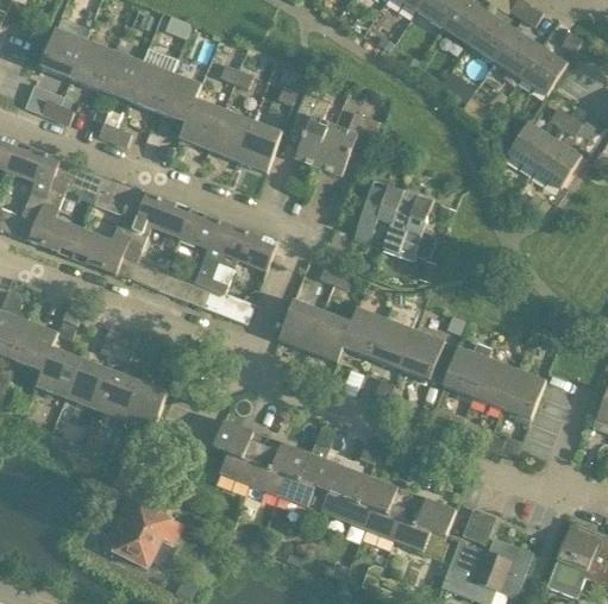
[(397,0),(414,11),(421,0),(397,0)]
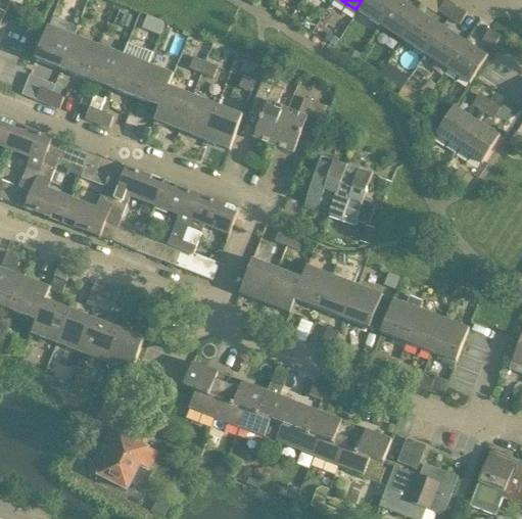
[(362,0),(356,9),(378,24),(392,0),(362,0)]
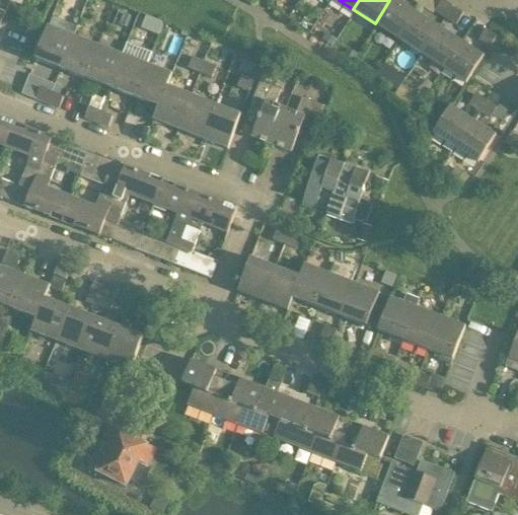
[(397,38),(416,9),(400,0),(389,0),(375,23),(397,38)]
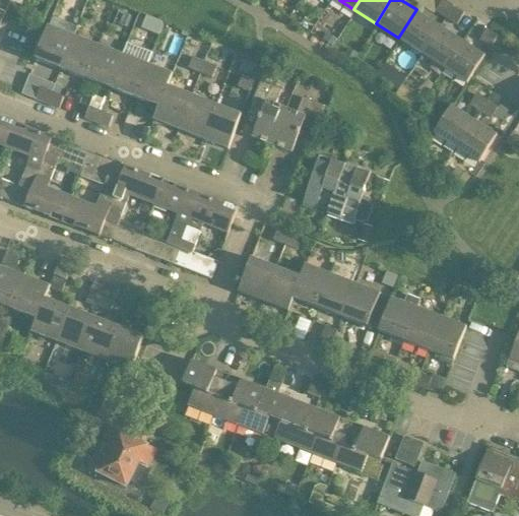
[(445,15),(451,4),(445,0),(439,0),(434,8),(445,15)]
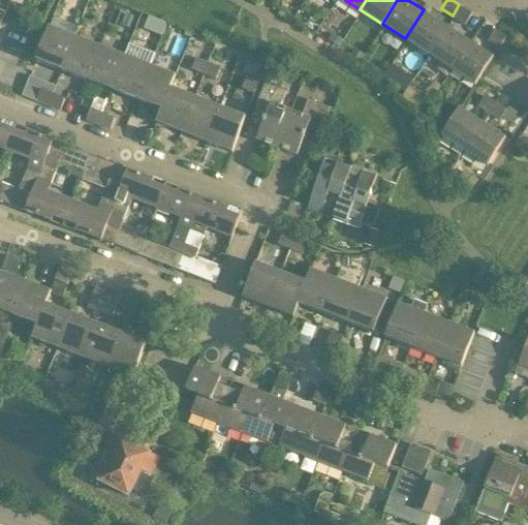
[(470,11),(459,4),(453,16),(463,23),(470,11)]
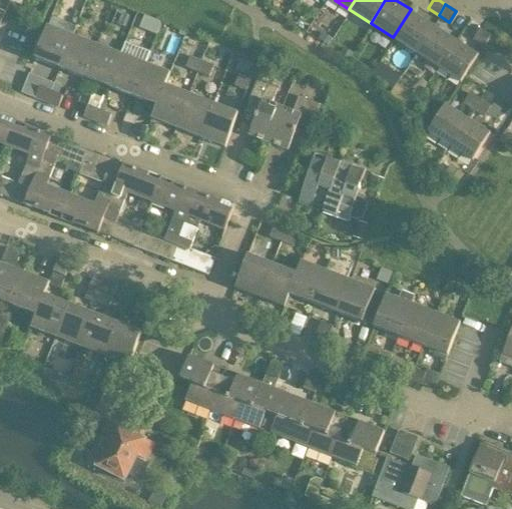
[(433,23),(411,9),(393,37),(415,51),(433,23)]
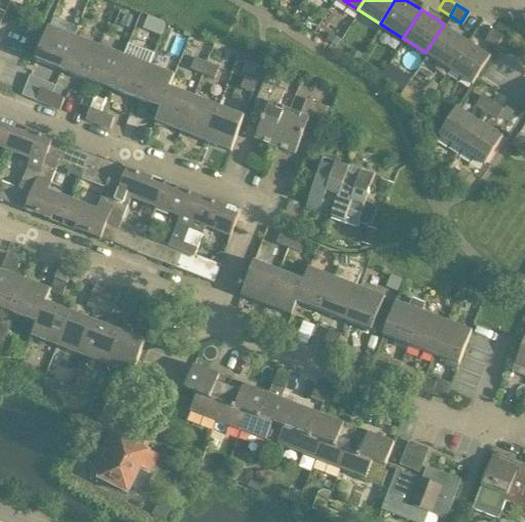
[(61,68),(74,33),(48,24),(34,59),(61,68)]
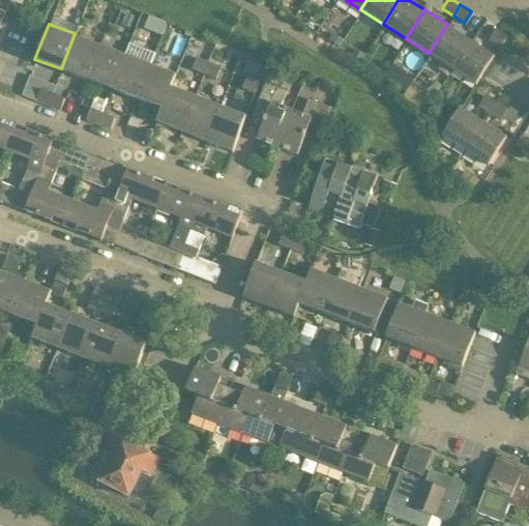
[(451,67),(470,39),(447,24),(429,53),(451,67)]
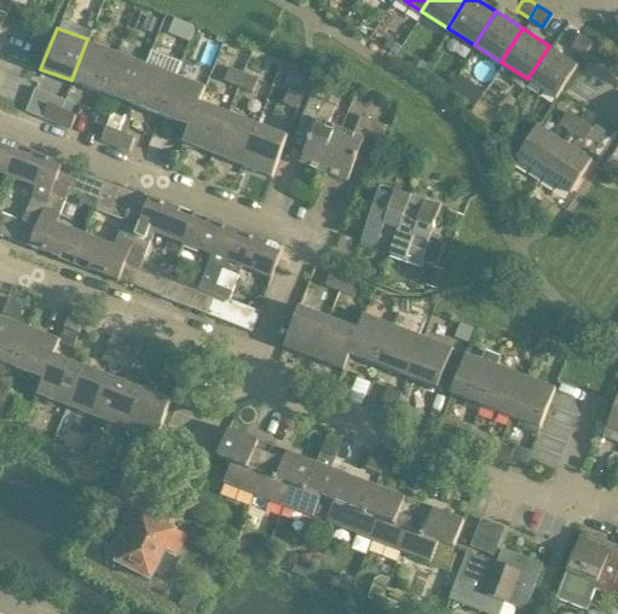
[(583,53),(587,47),(590,40),(577,32),(570,44),(583,53)]
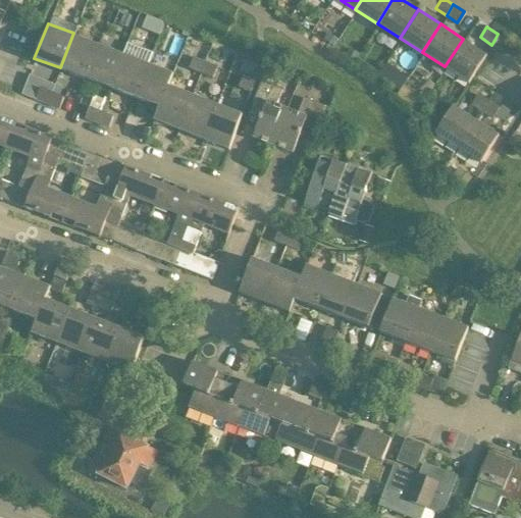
[(97,42),(73,33),(60,67),(84,76),(97,42)]
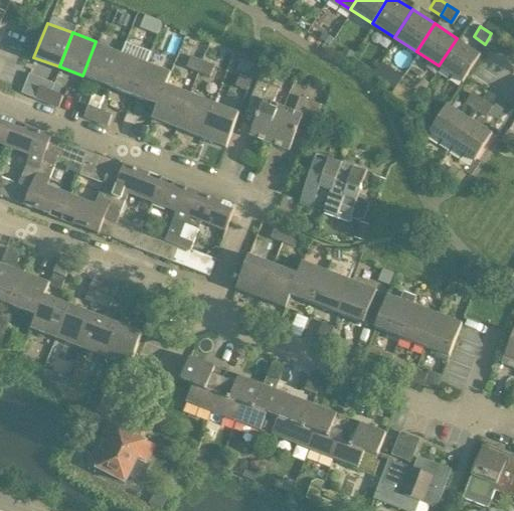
[(479,52),(457,38),(439,65),(461,80),(479,52)]
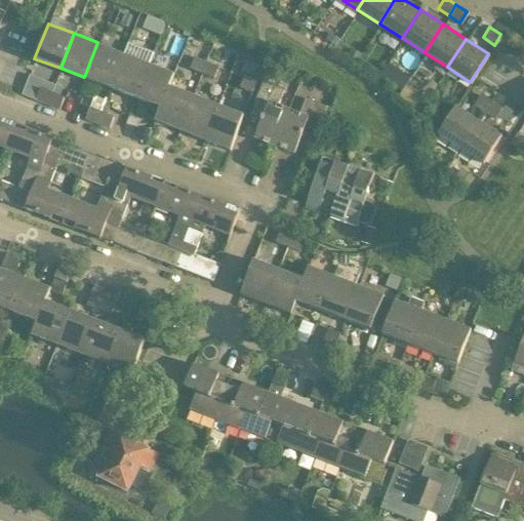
[(122,51),(97,42),(84,77),(109,87),(122,51)]
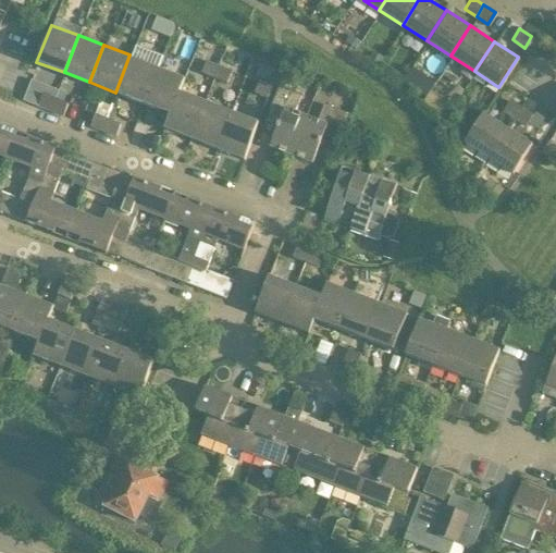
[(115,93),(143,102),(157,65),(130,54),(115,93)]
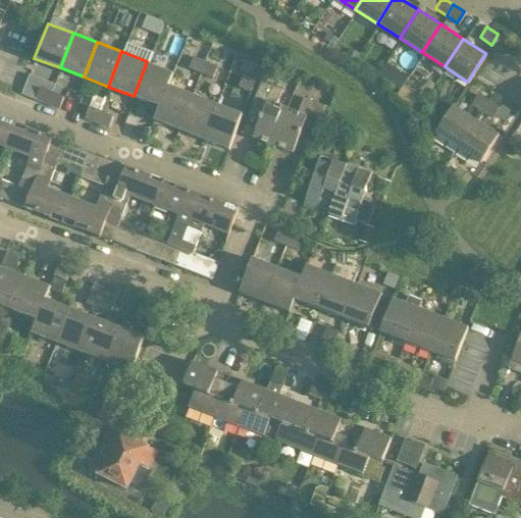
[(201,70),(205,59),(193,54),(188,65),(201,70)]
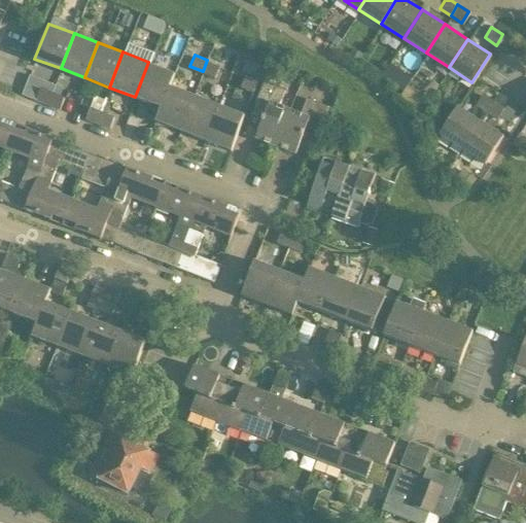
[(219,64),(207,60),(203,71),(214,75),(219,64)]
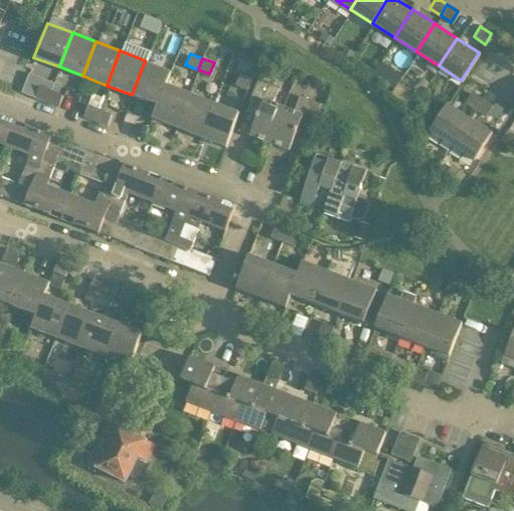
[(165,82),(170,70),(145,60),(132,95),(156,104),(165,82)]
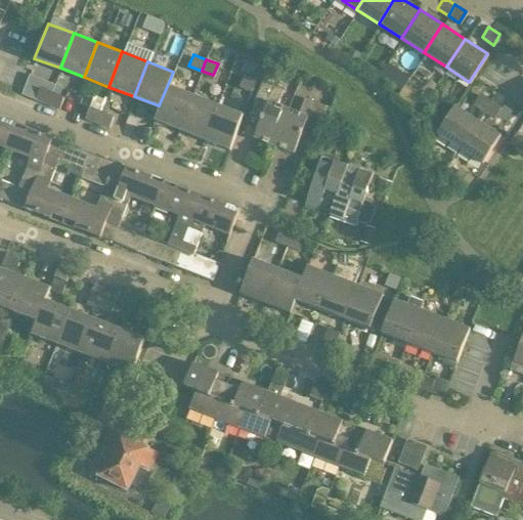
[(251,89),(255,79),(256,78),(243,74),(238,85),(251,89)]
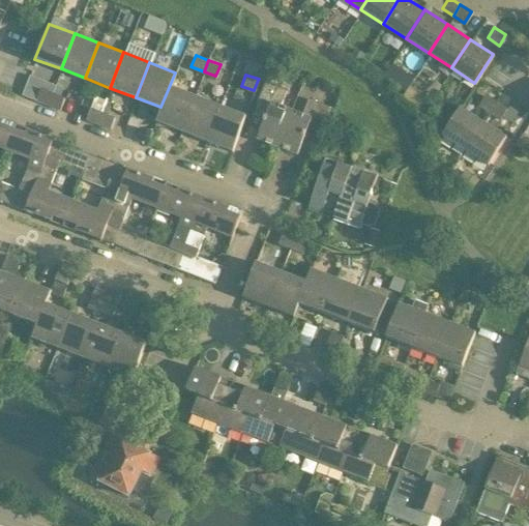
[(34,98),(47,104),(52,92),(55,83),(42,79),(34,98)]
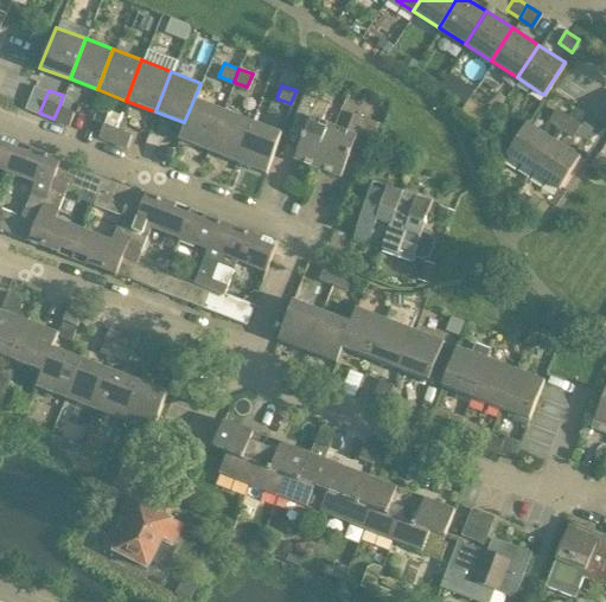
[(317,165),(332,125),(320,120),(327,100),(303,90),(291,120),(305,126),(293,155),(317,165)]
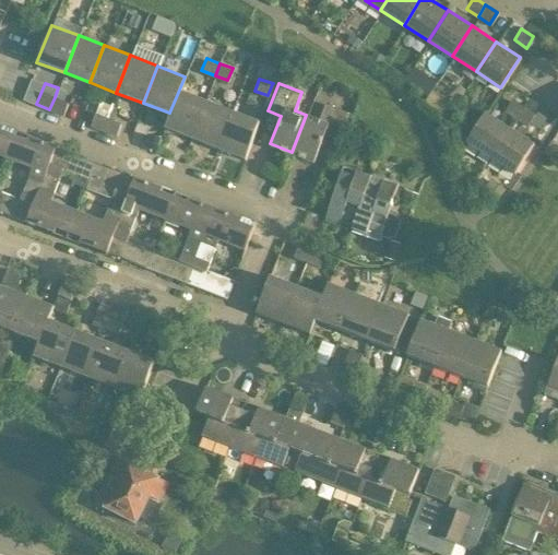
[(205,99),(179,90),(169,113),(164,126),(191,137),(205,99)]
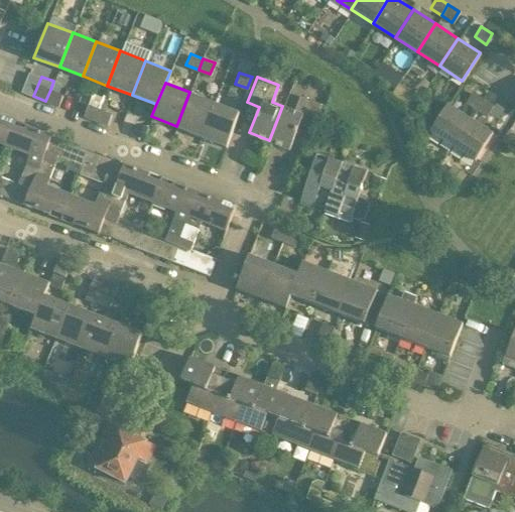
[(61,94),(50,90),(45,101),(57,105),(61,94)]
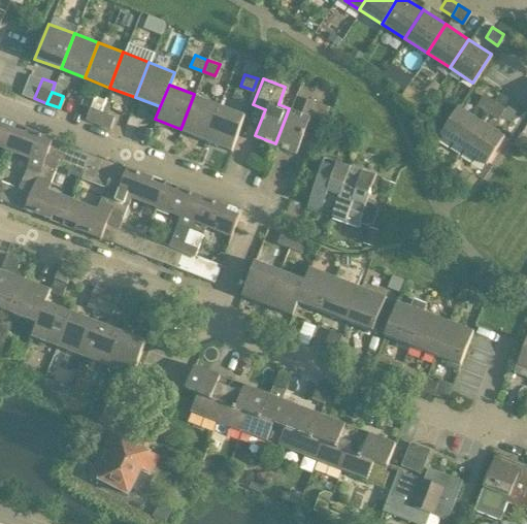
[(486,110),(493,99),(482,93),(475,103),(486,110)]
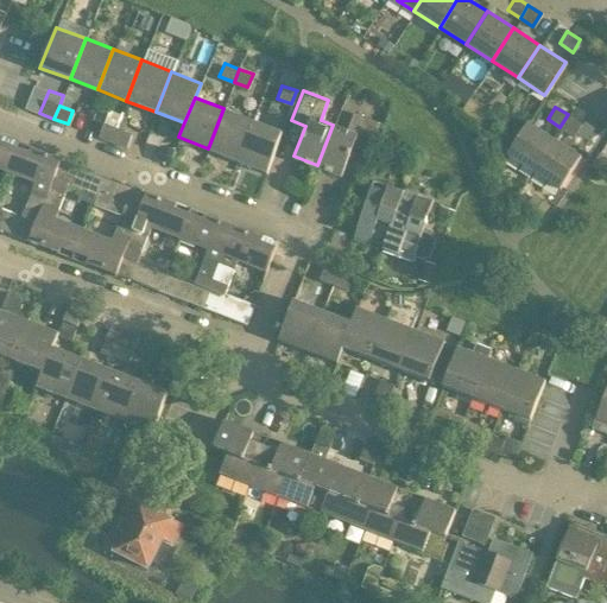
[(208,148),(236,159),(252,120),(223,108),(208,148)]
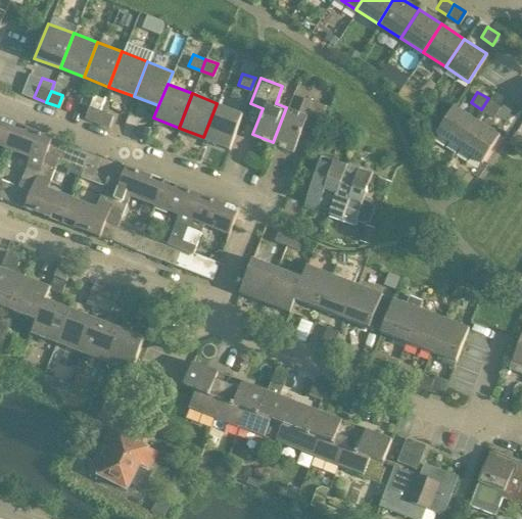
[(303,94),(297,111),(286,107),(273,142),(292,149),(302,124),(312,128),(322,101),(303,94)]
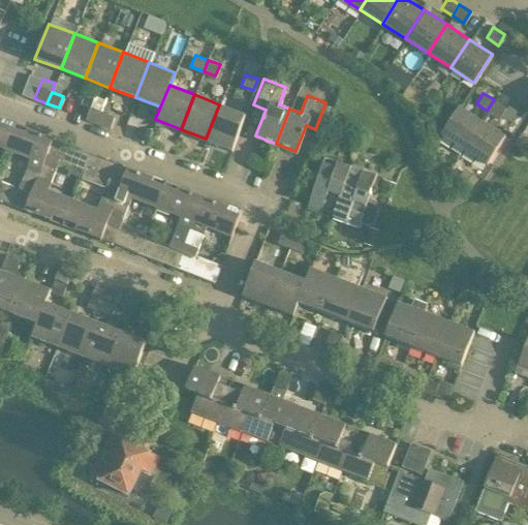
[(504,106),(494,99),(487,111),(498,118),(504,106)]
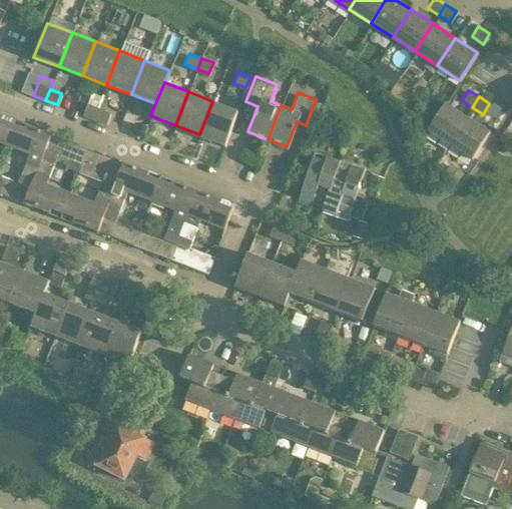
[(212,101),(199,134),(224,144),(237,110),(212,101)]
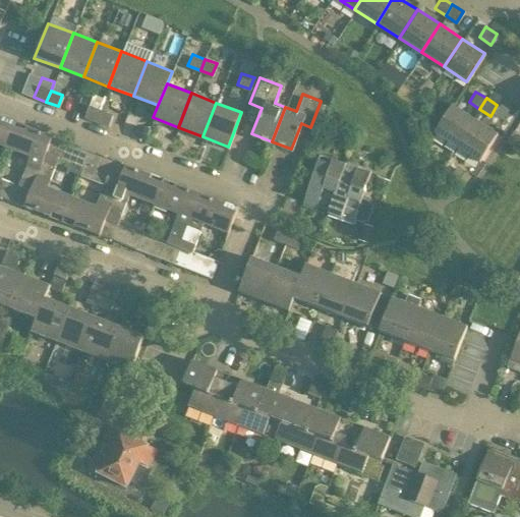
[(456,146),(474,118),(451,103),(434,131),(456,146)]
